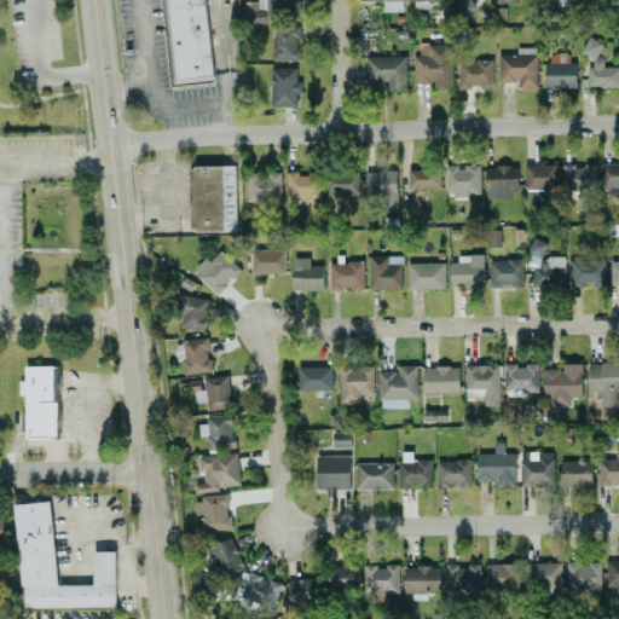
[(213,80),(203,0),(163,0),(173,85),(213,80)]
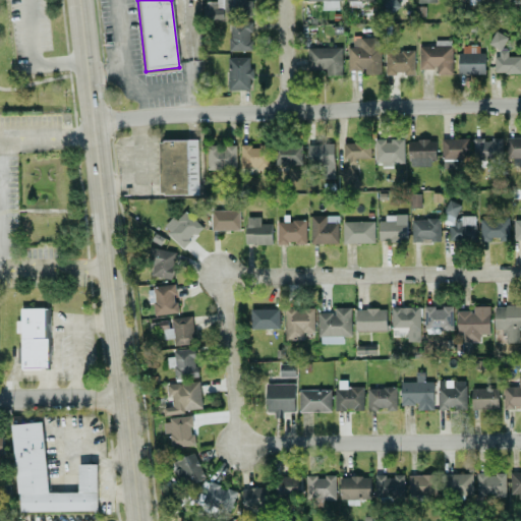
[(252,17),(252,0),(247,0),(246,0),(204,0),(205,18),(252,17)]
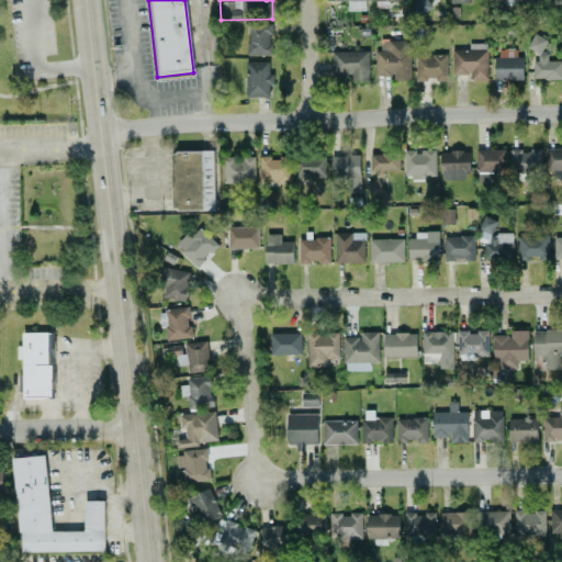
[(367,0),(330,0),(332,0),(347,0),(348,11),(368,10),(367,0)]
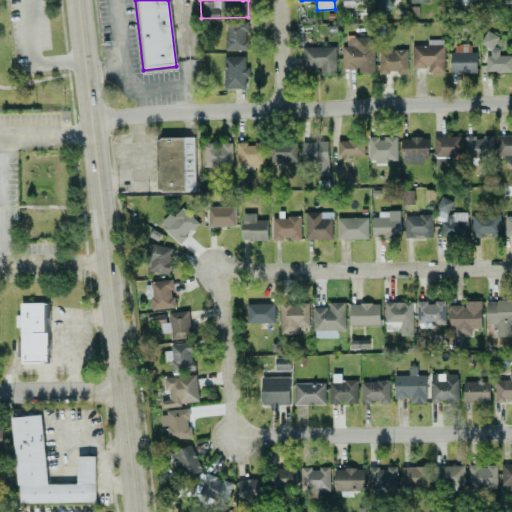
[(378,0),(377,8),(390,10),(391,0),(378,0)]
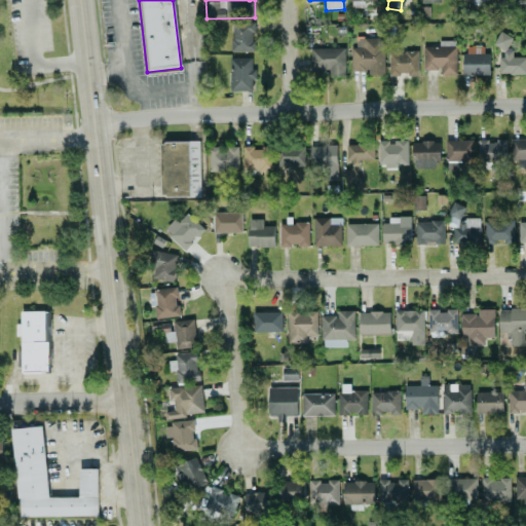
[(231,51),(255,51),(255,22),(231,22),(231,51)]
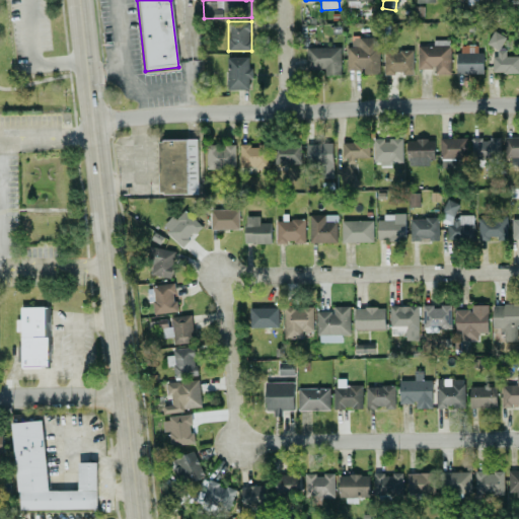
[(505,36),(493,30),(486,45),(498,51),(505,36)]
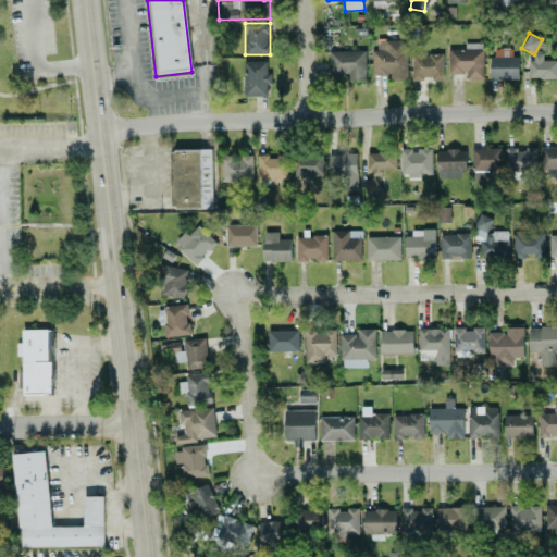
[(408,79),(407,39),(376,39),(378,50),(371,50),(372,75),(390,75),(390,79),(408,79)]
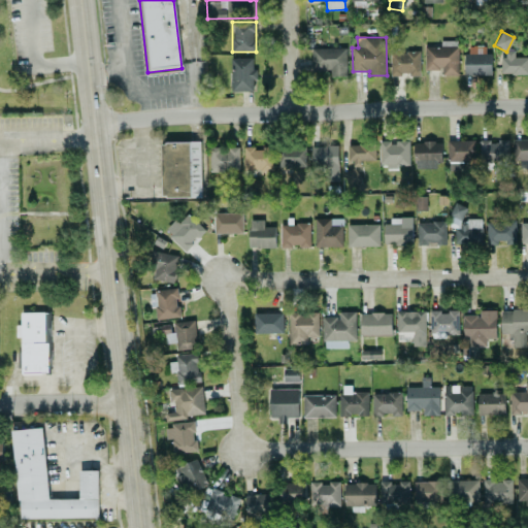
[(425,46),(425,70),(441,70),(441,74),(459,74),(458,40),(440,40),(440,46),(425,46)]
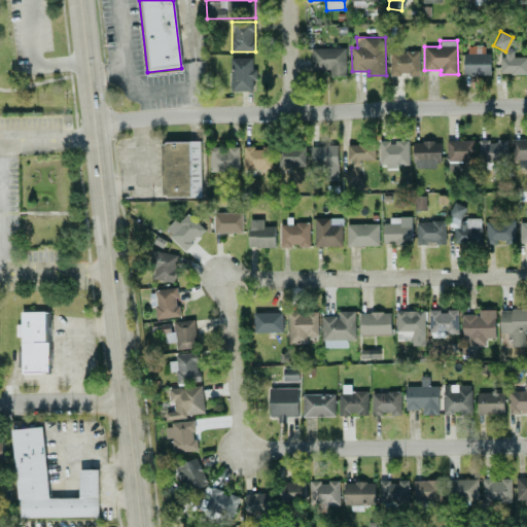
[(464,74),(488,75),(489,46),(464,45),(464,74)]
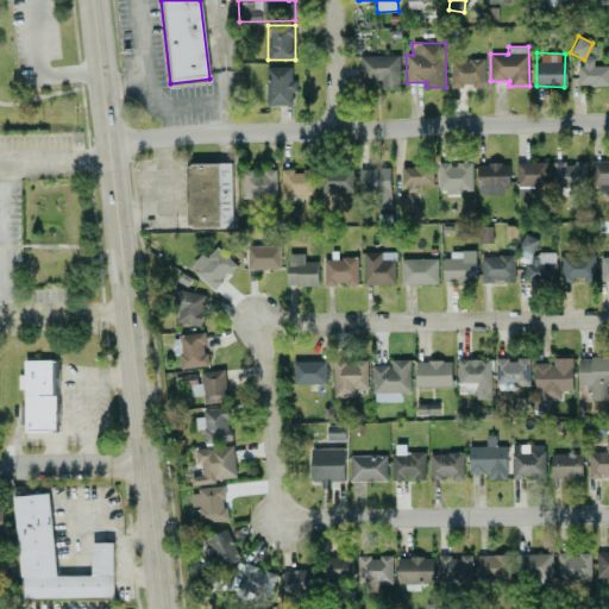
[(399,55),(359,56),(359,86),(400,85),(399,55)]
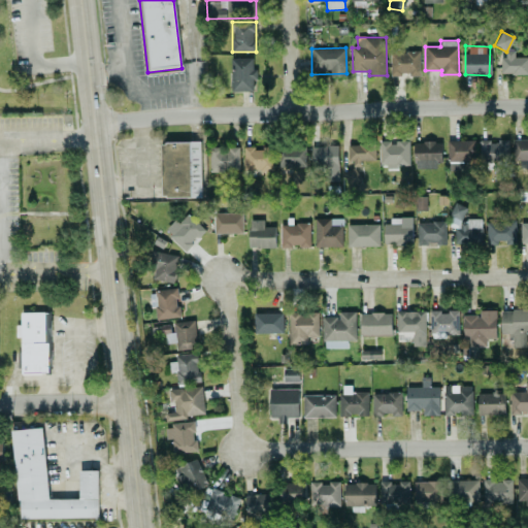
[(527,57),(515,57),(514,51),(501,51),(502,74),(527,72),(527,57)]
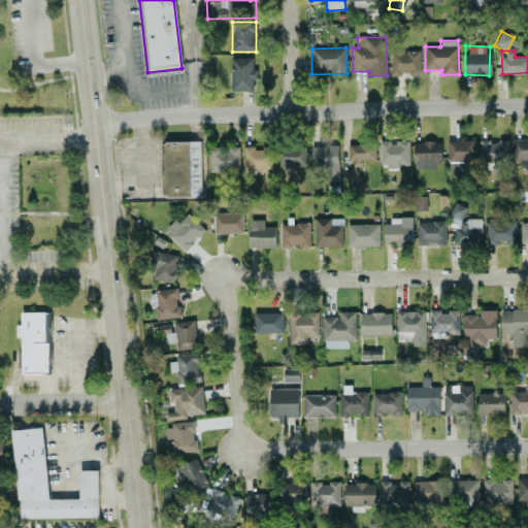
[(421,74),(420,52),(390,53),(391,75),(421,74)]
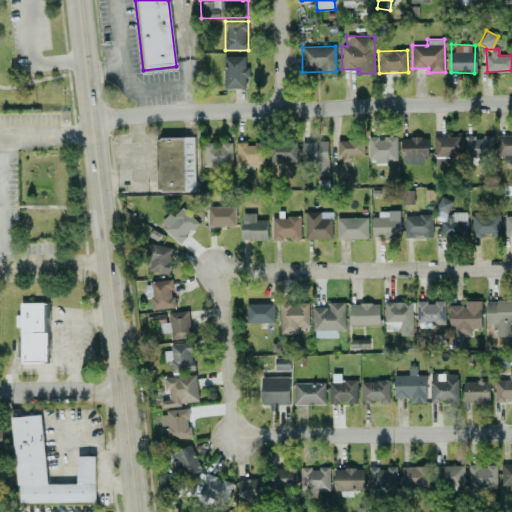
[(224,88),(245,88),(245,76),(247,76),(247,56),(224,56),(224,88)]
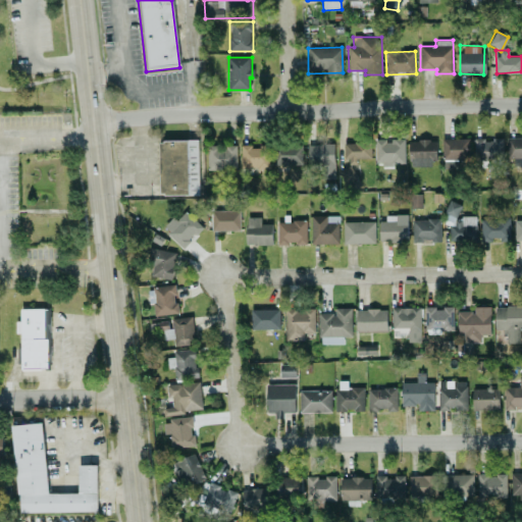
[(521,165),(521,138),(509,138),(509,165),(521,165)]
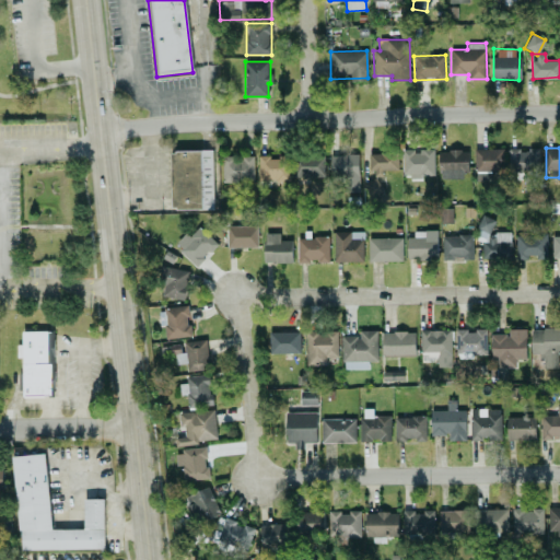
[(503,149),(475,149),(475,182),(491,181),(491,171),(504,171),(503,149)]
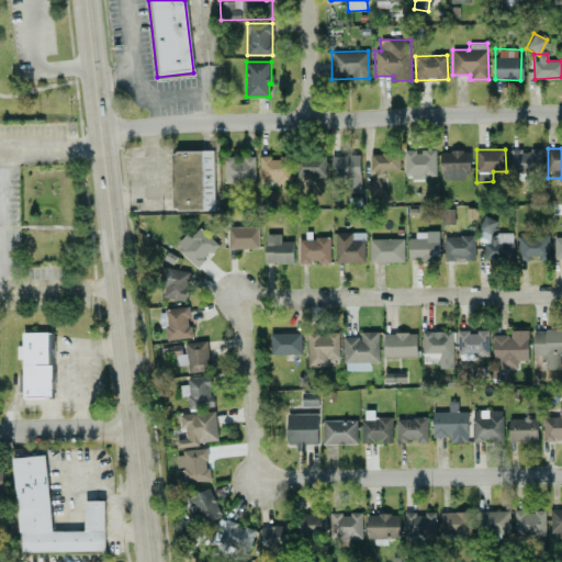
[(510,149),(510,172),(541,173),(541,149),(510,149)]
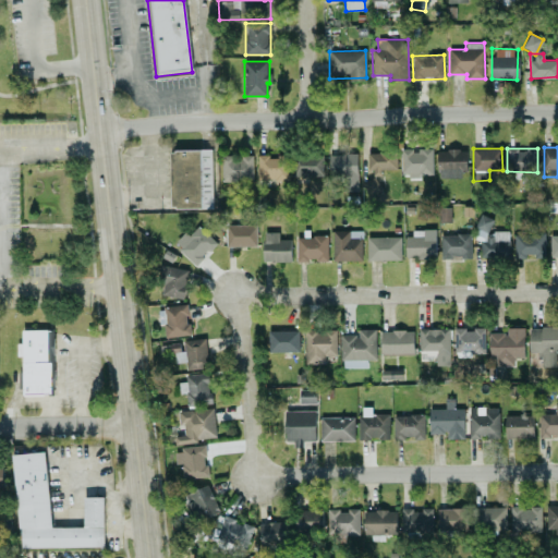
[(213,208),(211,149),(170,150),(171,208),(213,208)]
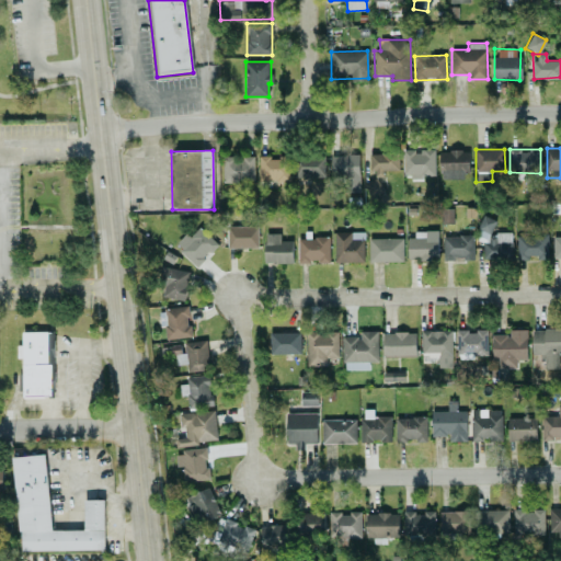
[(435,150),(403,150),(403,176),(435,176),(435,150)]
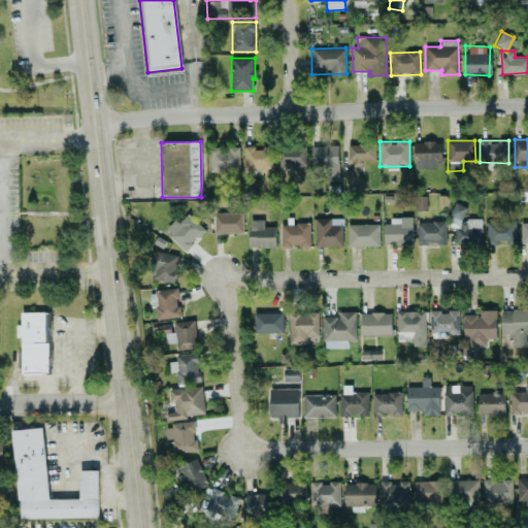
[(441,141),(414,141),(414,168),(436,168),(436,161),(441,161),(441,141)]
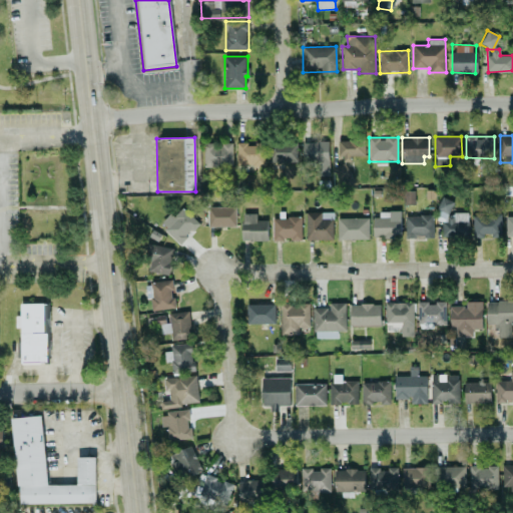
[(365,155),(365,139),(339,139),(340,162),(351,161),(351,155),(365,155)]
